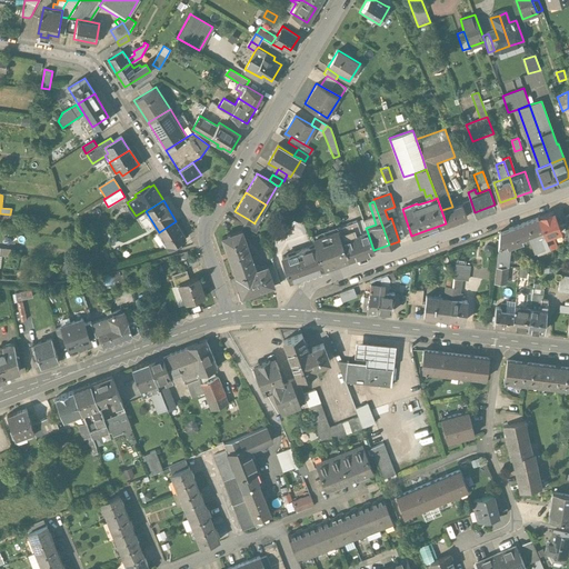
[(441,210),(446,223),(466,217),(461,203),(452,207),(441,210)]
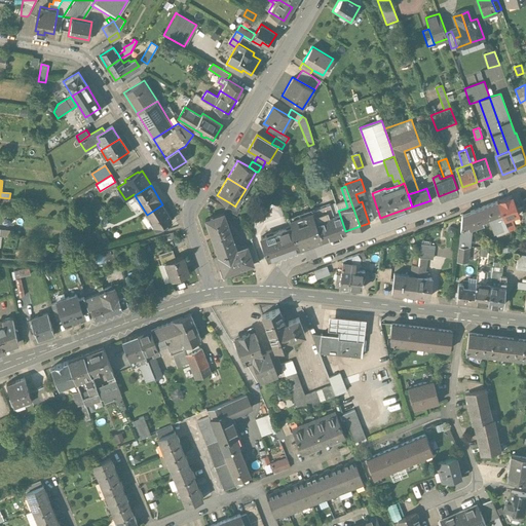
[(512,195),(485,204),(489,217),(493,229),(506,224),(503,218),(518,213),(512,195)]
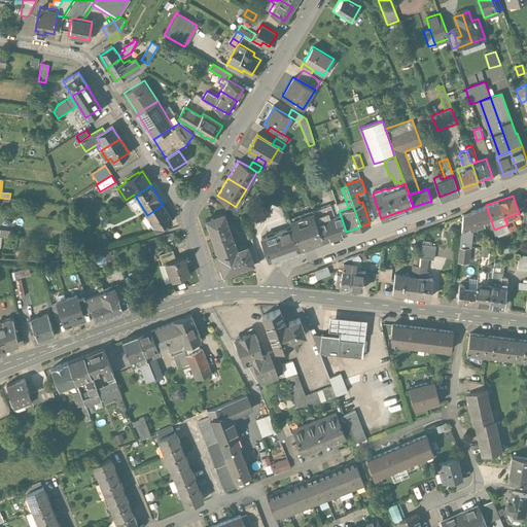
[(348,208),(345,198),(336,201),(336,202),(339,211),(348,208)]
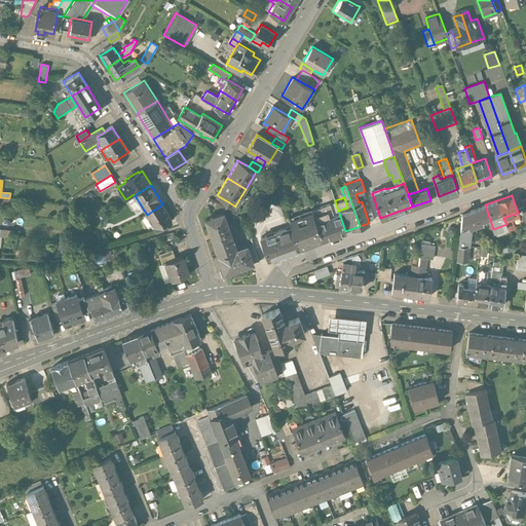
[(335,201),(330,203),(334,215),(339,213),(338,211),(335,201)]
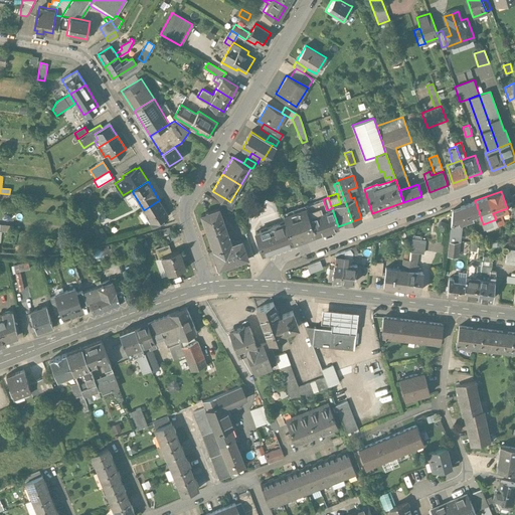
[(230,202),(224,198),(221,204),(231,210),(234,203),(230,201),(230,202)]
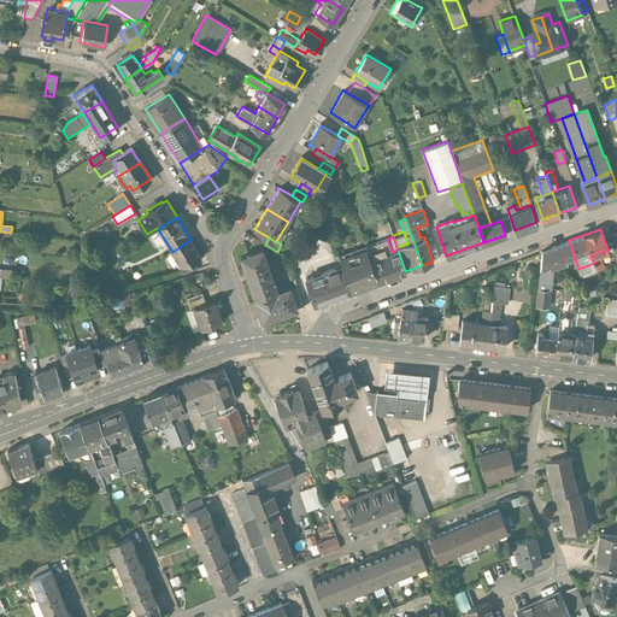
[(366,246),(368,248),(378,280),(405,271),(398,250),(392,252),(387,239),(366,246)]
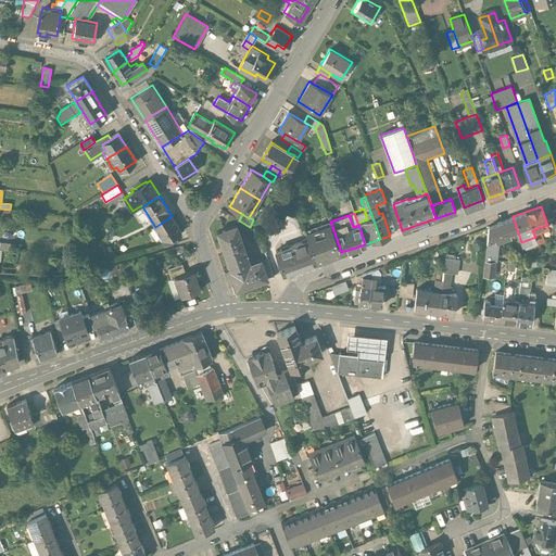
[(172,216),(155,227),(163,239),(174,236),(181,232),(172,216)]
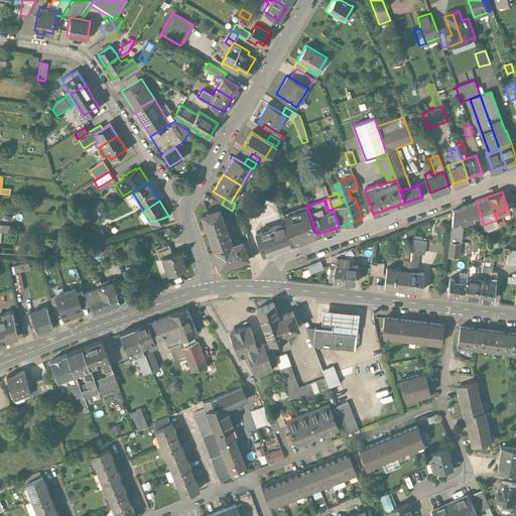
[(472,216),(480,213),(476,201),(454,209),(454,211),(452,225),(460,223),(461,225),(473,220),(472,216)]
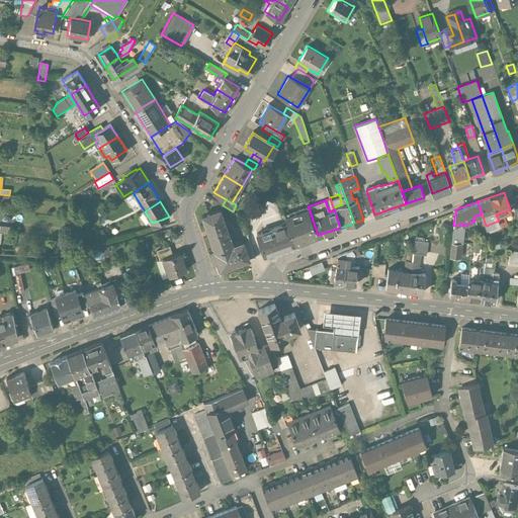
[(285,217),(286,221),(294,244),(318,235),(309,208),(285,217)]
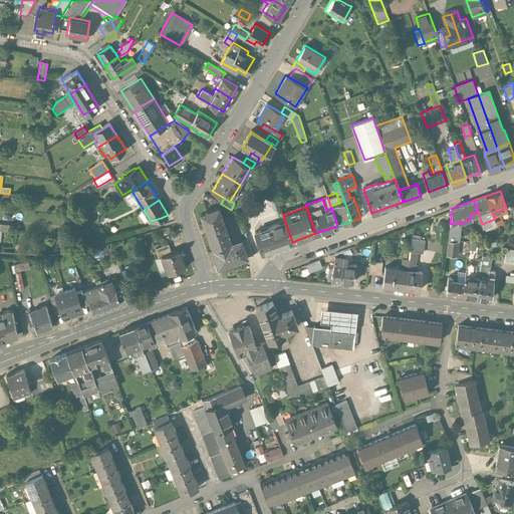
[(212,249),(230,242),(218,208),(199,214),(212,249)]
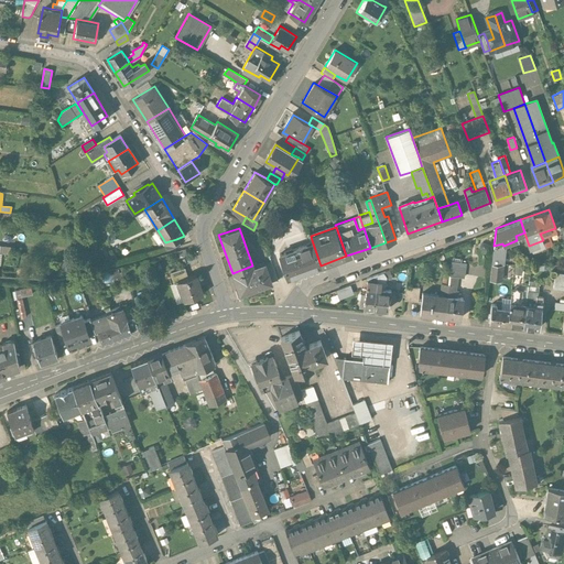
[(180,246),(176,239),(165,242),(164,243),(167,249),(180,246)]
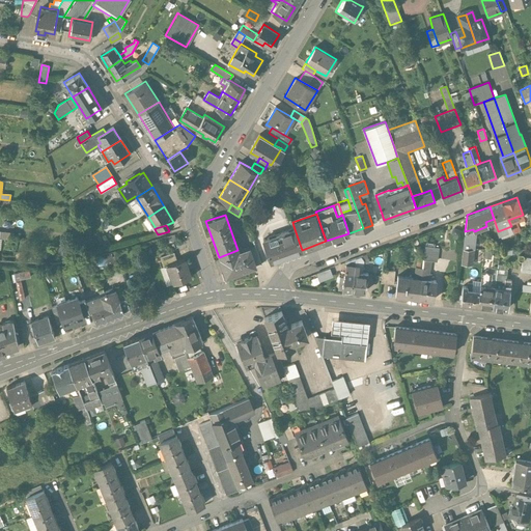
[(294,226),(262,238),(267,250),(271,260),(302,250),(294,226)]
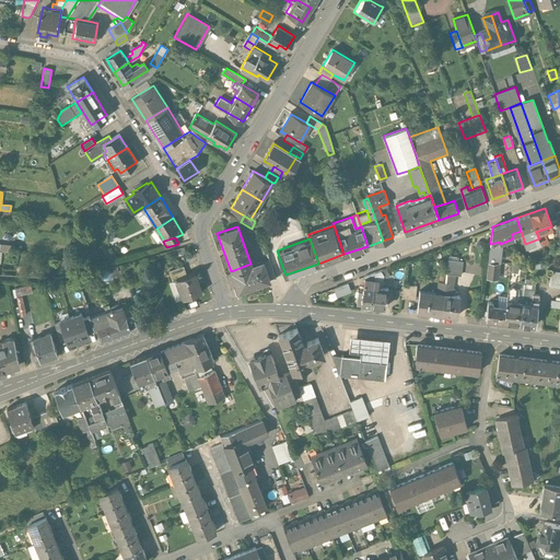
[(499,242),(490,244),(486,277),(499,278),(502,244),(500,244),(499,242)]
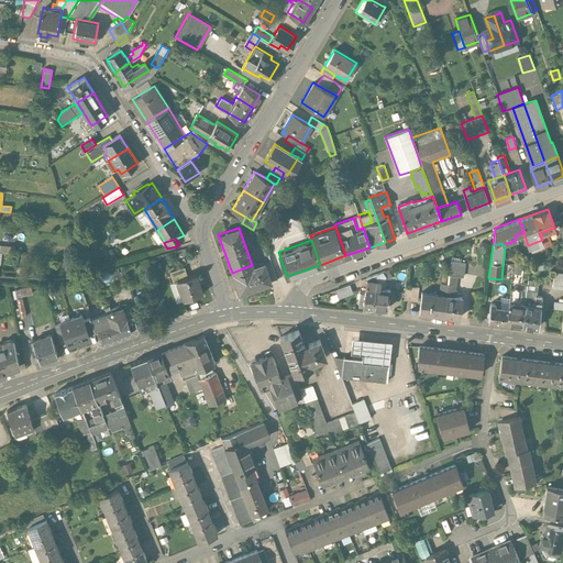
[(274,268),(271,260),(262,263),(267,278),(276,275),(274,268)]
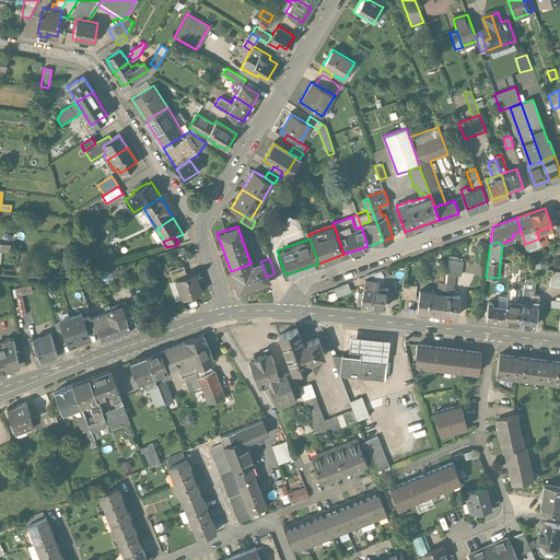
[(251,264),(231,271),(228,271),(235,292),(267,280),(266,277),(260,261),(259,259),(251,264)]
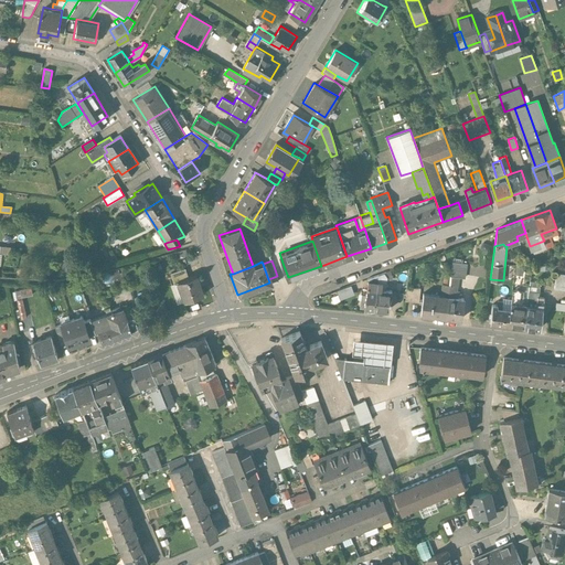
[(452,262),(451,276),(458,277),(464,278),(465,263),(452,262)]
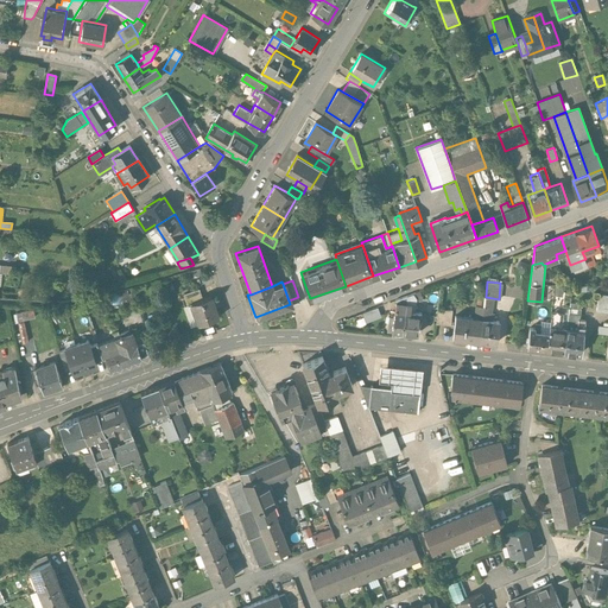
[(198,290),(183,295),(188,305),(190,304),(202,299),(198,290)]
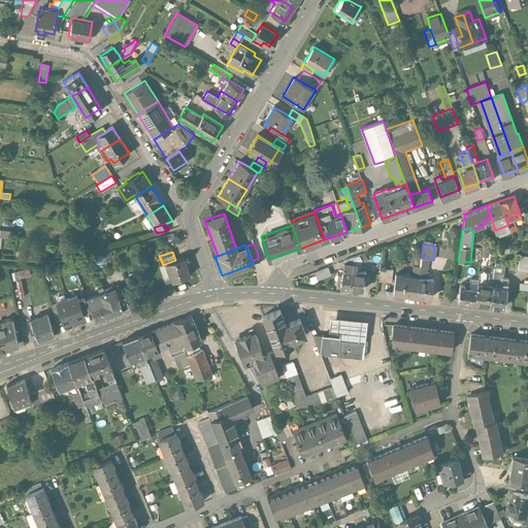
[(527,270),(527,256),(521,255),(519,269),(527,270)]
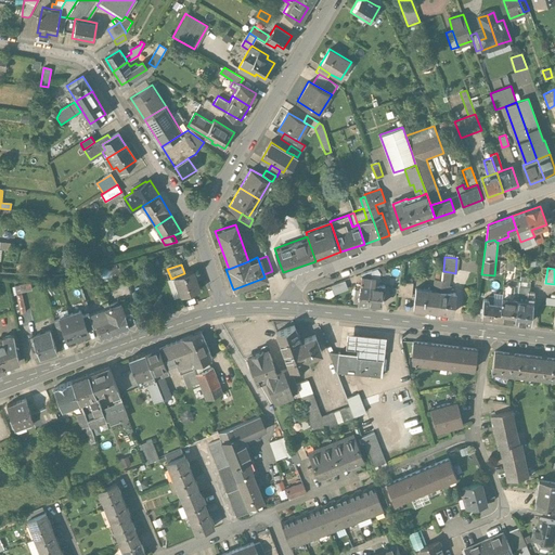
[(436,270),(434,289),(440,291),(443,271),(436,270)]
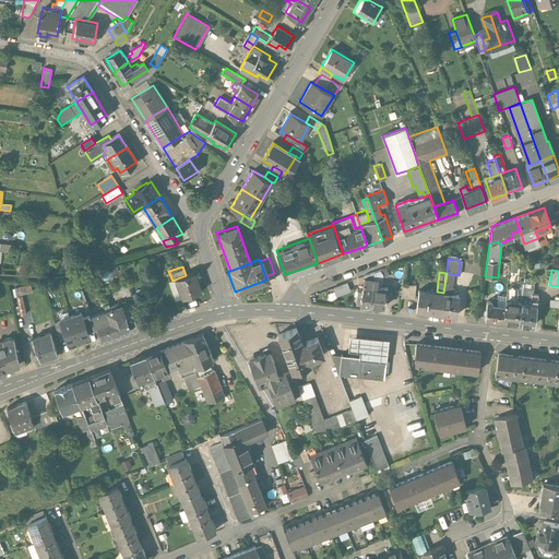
[(186,275),(175,280),(181,299),(201,293),(194,273),(186,275)]
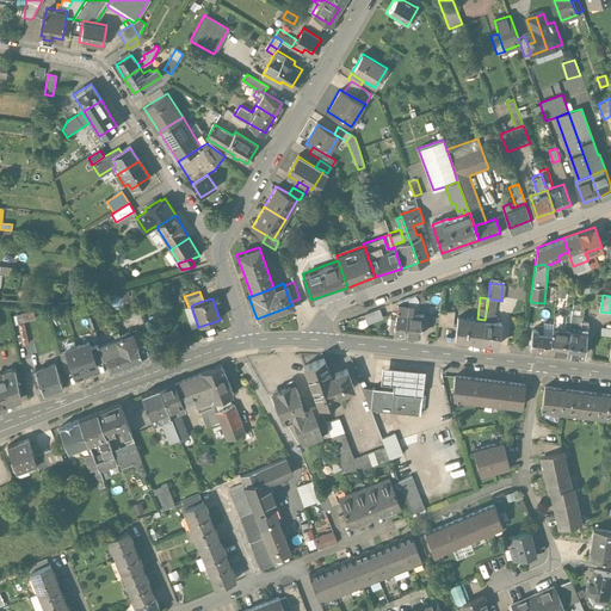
[(495,300),(488,298),(485,320),(491,320),(492,314),(493,314),(495,300)]
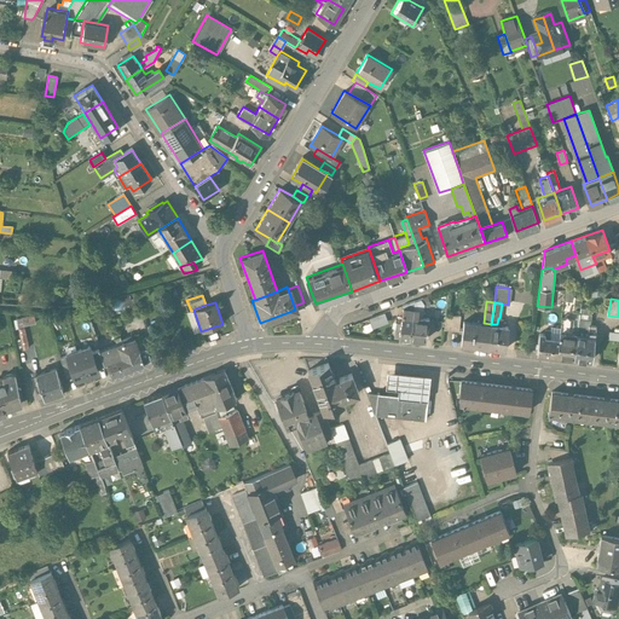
[(400,323),(395,323),(394,336),(409,339),(411,316),(412,310),(403,308),(400,323)]
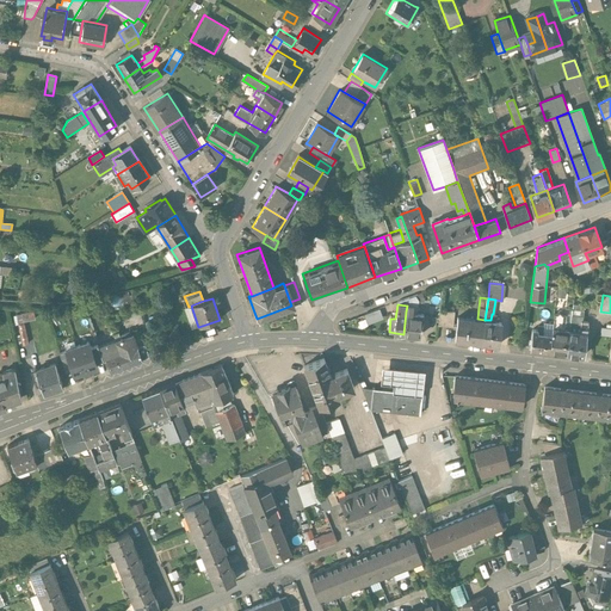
[(381,318),(378,309),(364,314),(368,323),(381,318)]
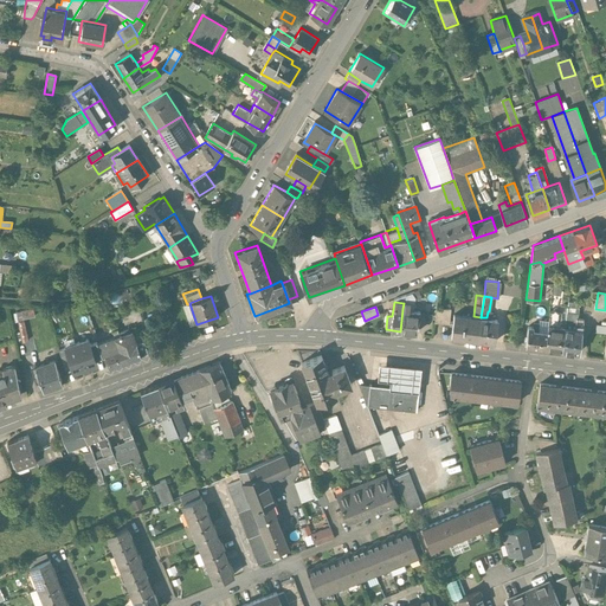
[(403,309),(400,331),(416,334),(419,311),(403,309)]
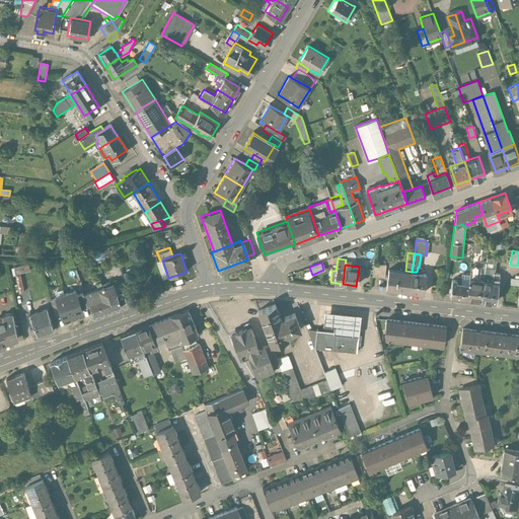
[(385,266),(374,265),(373,276),(384,277),(385,266)]
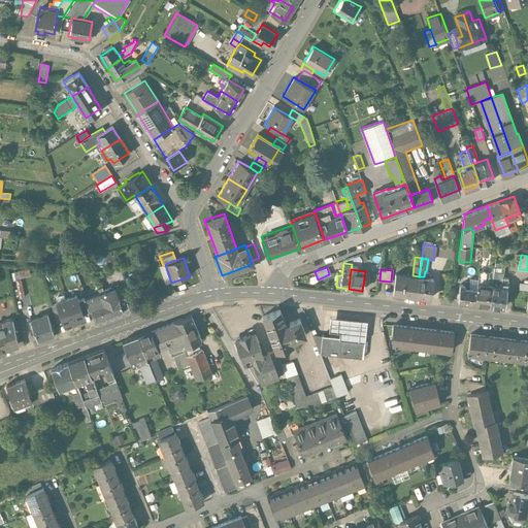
[(101,271),(93,274),(95,279),(103,277),(101,271)]
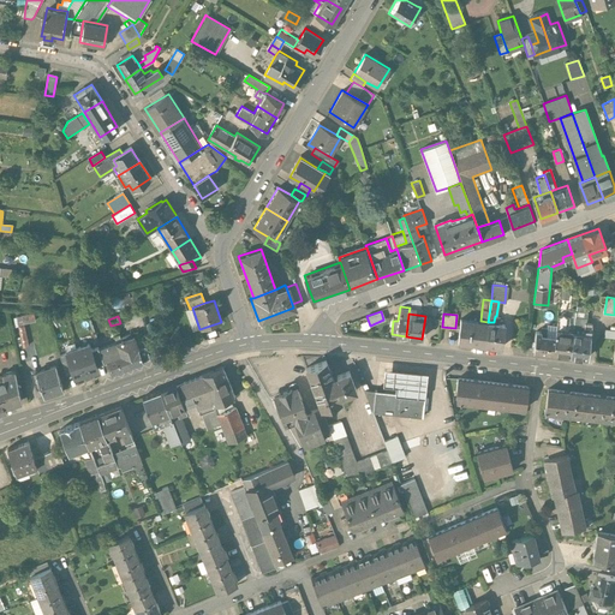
[(481,321),(460,318),(458,341),(484,344),(488,322),(481,321)]
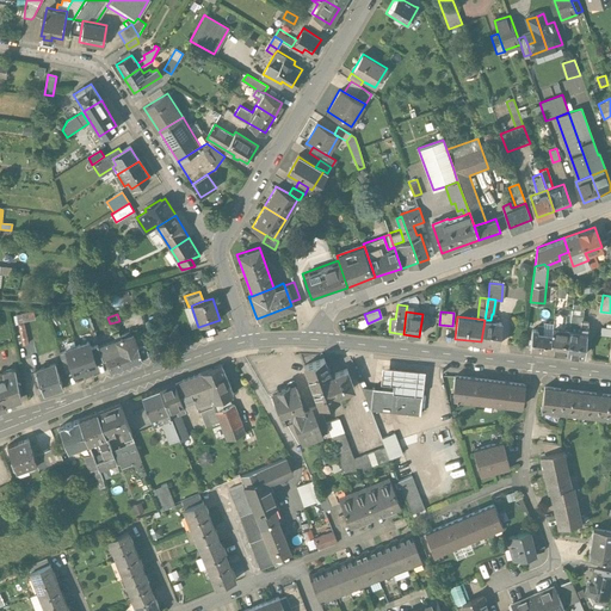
[(491,320),(485,320),(481,341),(498,344),(501,322),(491,320)]
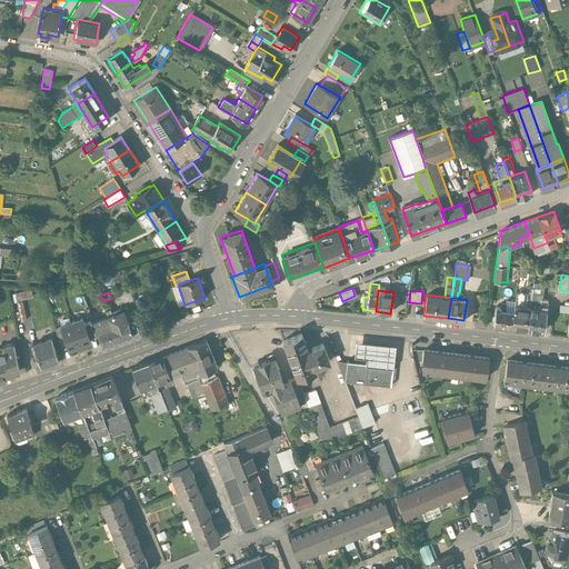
[(530,307),(530,308),(527,329),(542,331),(547,300),(541,299),(540,308),(530,307)]
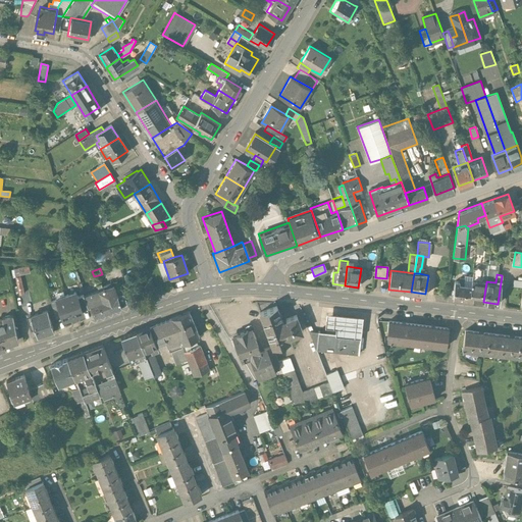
[(21,275),(15,275),(18,292),(23,292),(21,275)]
